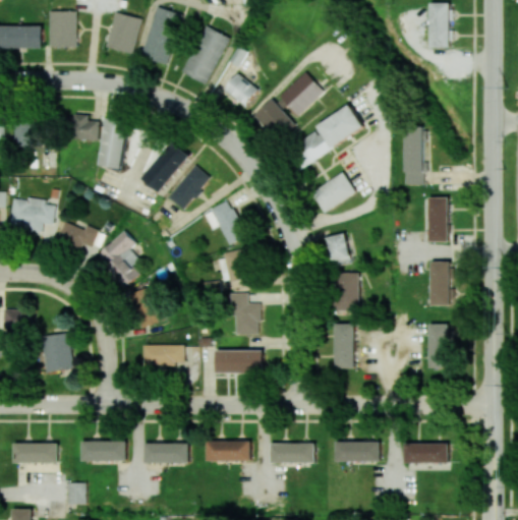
[(429,48),(450,48),(450,4),(429,4),(429,48)]
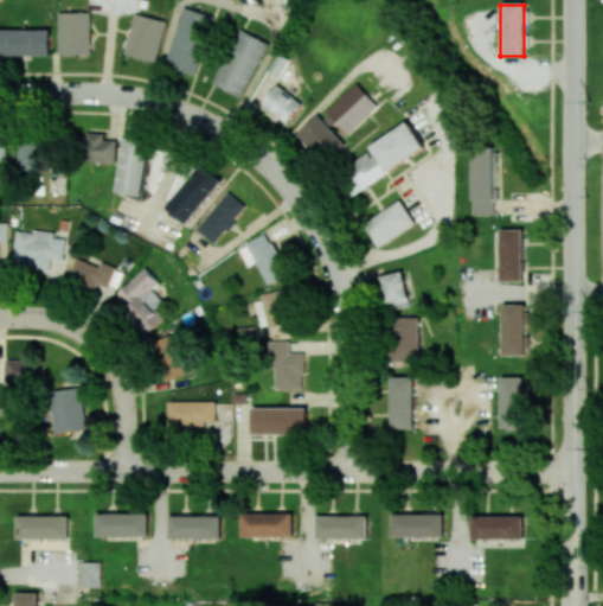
[(164,68),(194,75),(209,16),(178,8),(164,68)]
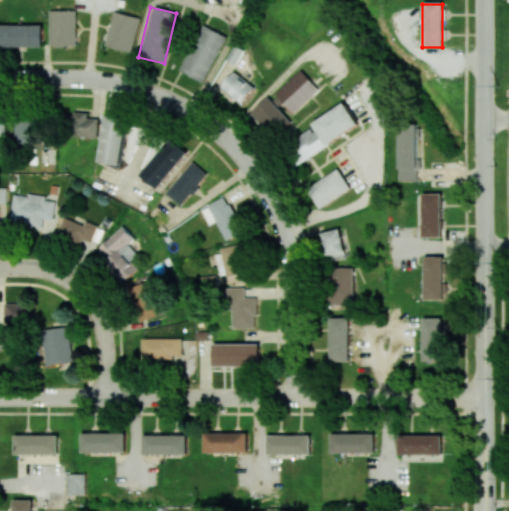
[(46,47),(74,47),(74,11),(47,11),(46,47)]
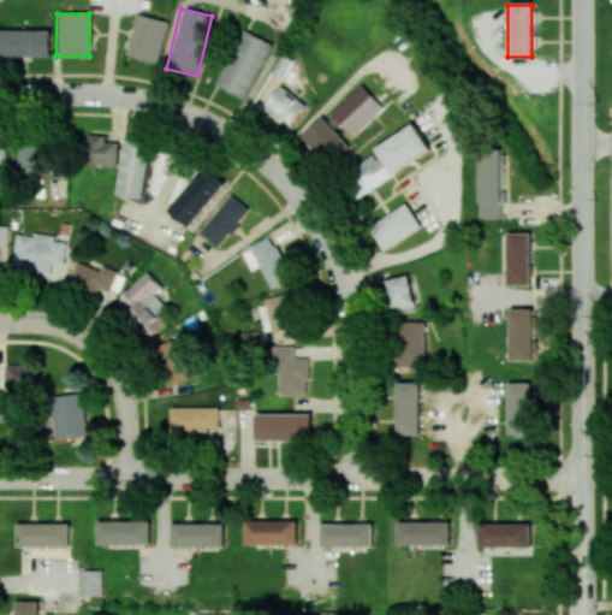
[(154,65),(166,23),(135,13),(123,55),(154,65)]
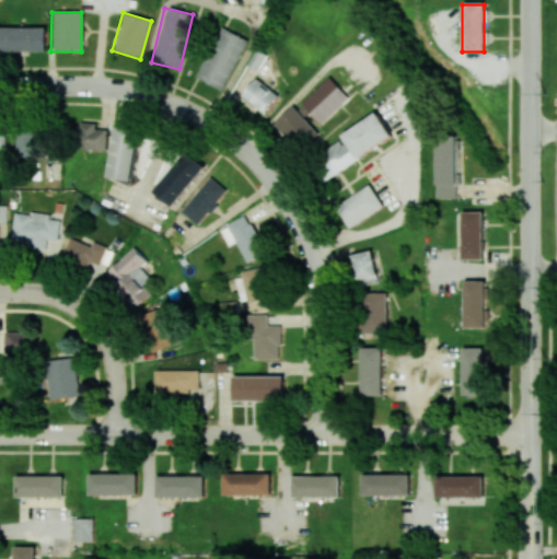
[(194,79),(221,91),(244,39),(218,27),(194,79)]
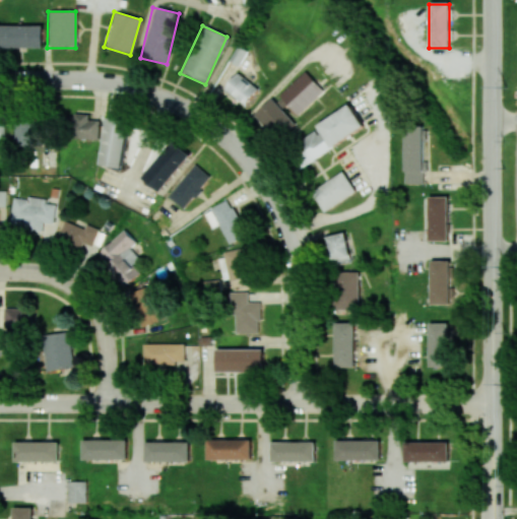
[(0,48),(42,48),(41,26),(0,26),(0,48)]
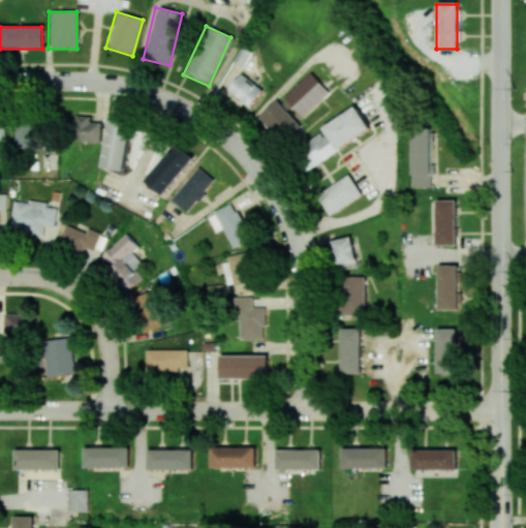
[(281,98),(301,118),(327,93),(308,73),(281,98)]
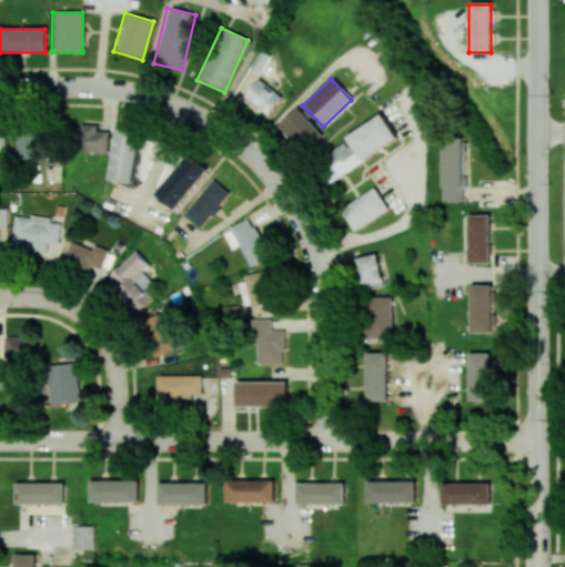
[(243,99),(265,117),(280,98),(256,81),(243,99)]
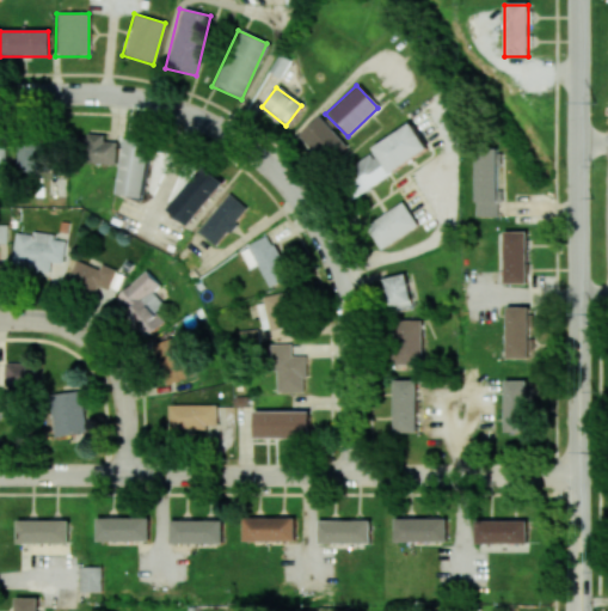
[(344,145),(317,116),(296,136),(323,165),(344,145)]
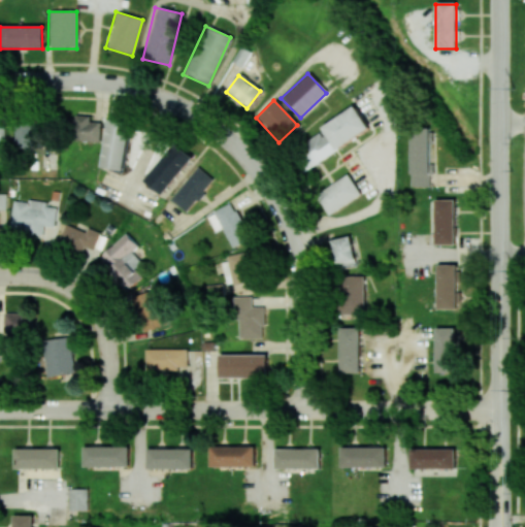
[(369,129),(355,107),(292,149),(306,170),(369,129)]
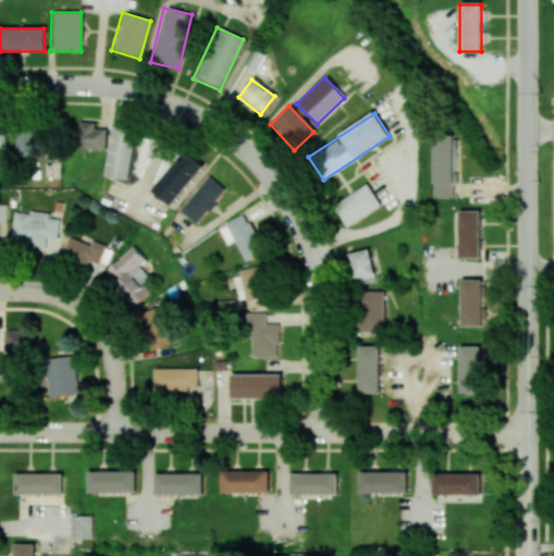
[(94,124),(72,124),(70,149),(103,150),(105,130),(94,130),(94,124)]
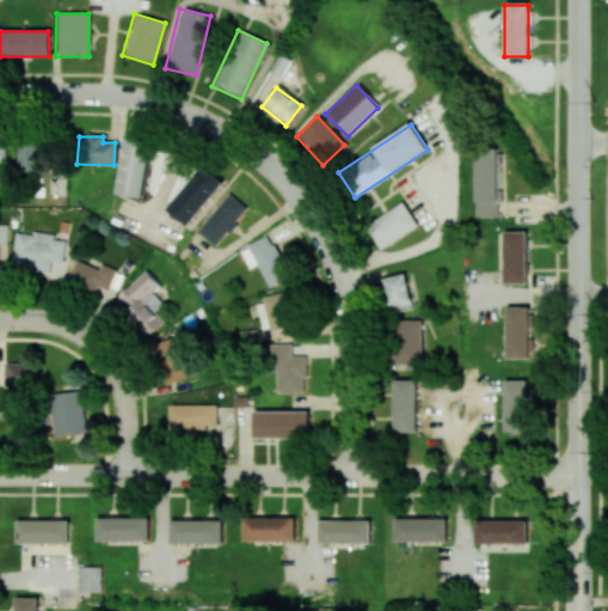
[(115,195),(141,200),(151,144),(124,140),(115,195)]
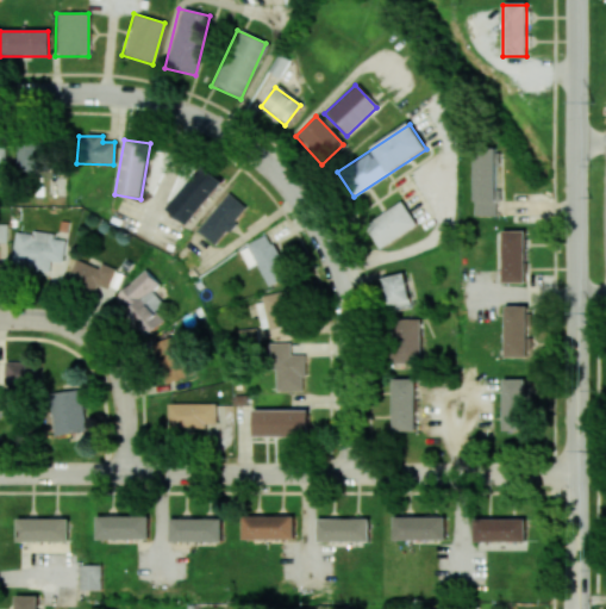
[(43,172),(42,143),(14,144),(14,172),(43,172)]
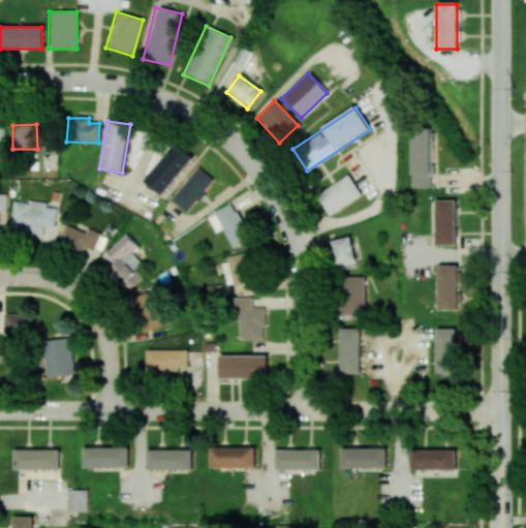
[(409,188),(428,188),(429,176),(430,176),(430,131),(410,131),(409,188)]
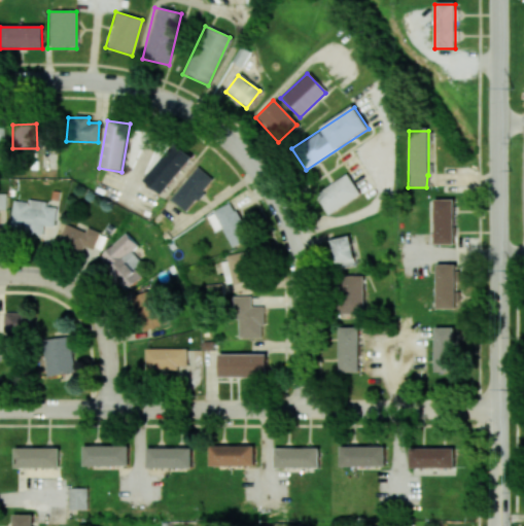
[(189,158),(172,144),(143,182),(161,196),(189,158)]
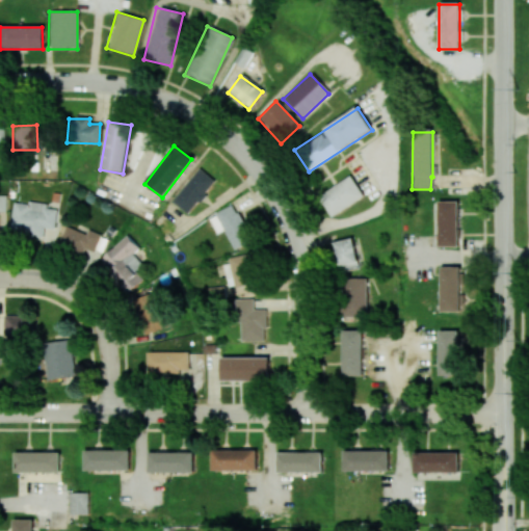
[(186,215),(213,182),(196,168),(169,202),(186,215)]
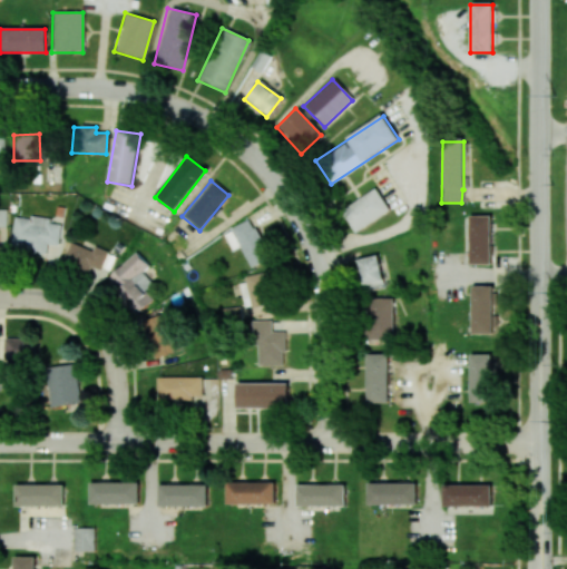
[(353,234),(389,212),(374,188),(339,212),(353,234)]
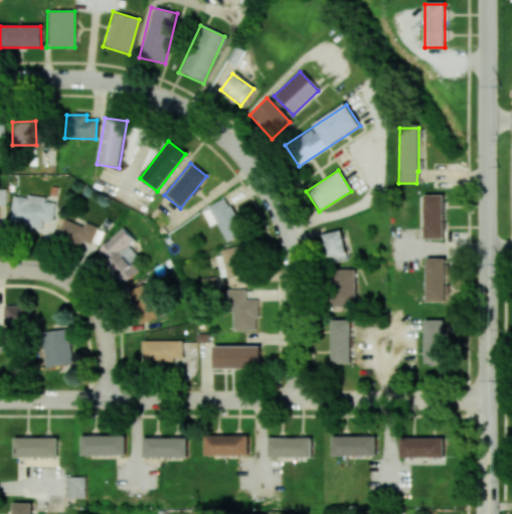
[(442,195),(422,196),(423,239),(442,239),(442,195)]
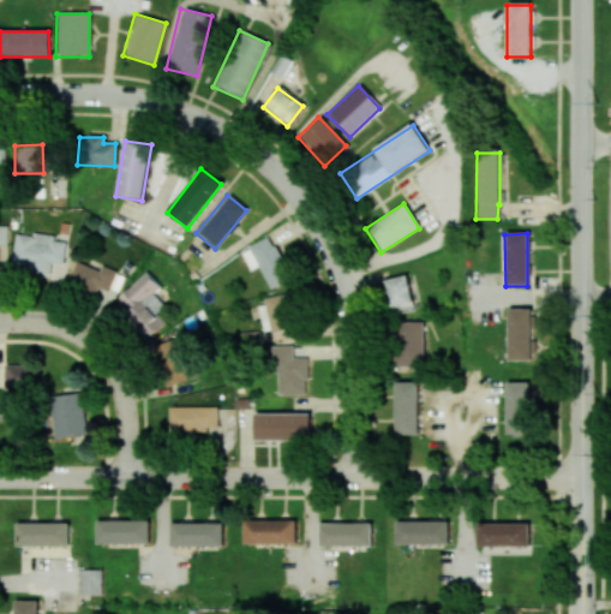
[(60,266),(63,243),(52,243),(52,237),(12,234),(10,269),(47,273),(48,264),(60,266)]
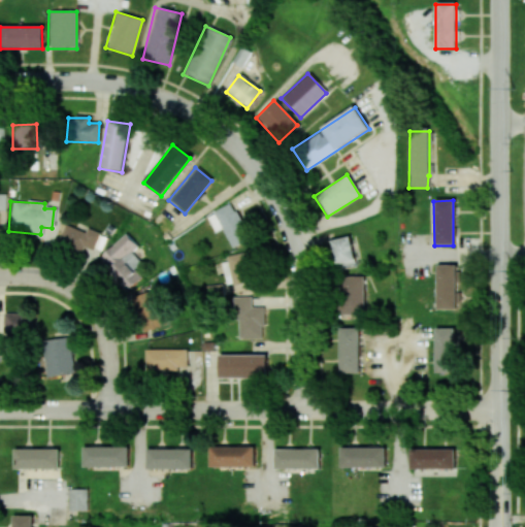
[(204,217),(212,232),(221,228),(230,249),(248,240),(231,204),(204,217)]
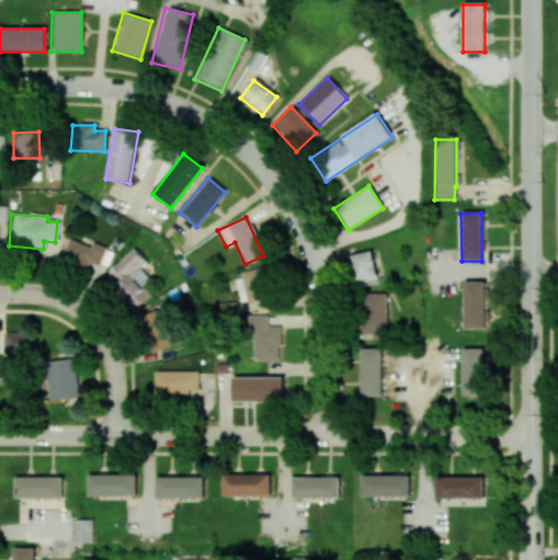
[(103,249),(90,243),(89,248),(67,239),(58,259),(83,270),(87,262),(97,266),(103,249)]
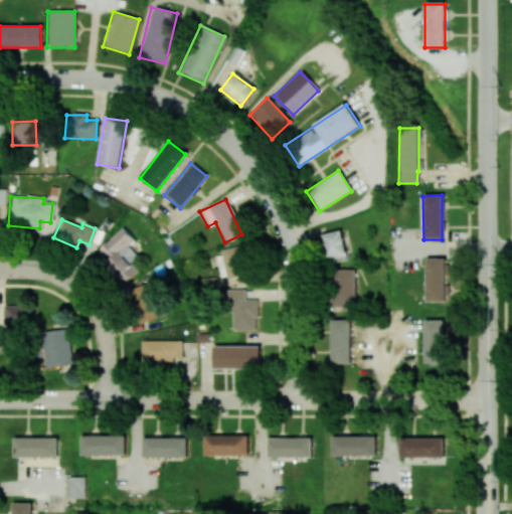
[(137,272),(129,264),(136,257),(126,246),(133,240),(121,227),(95,252),(124,283),(137,272)]
